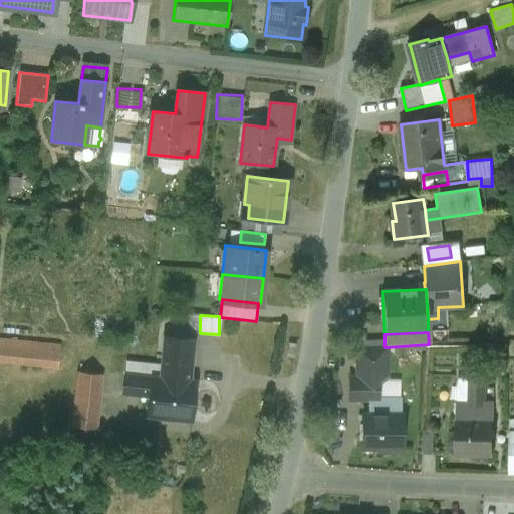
[(193,339),(166,336),(161,379),(189,382),(193,339)]
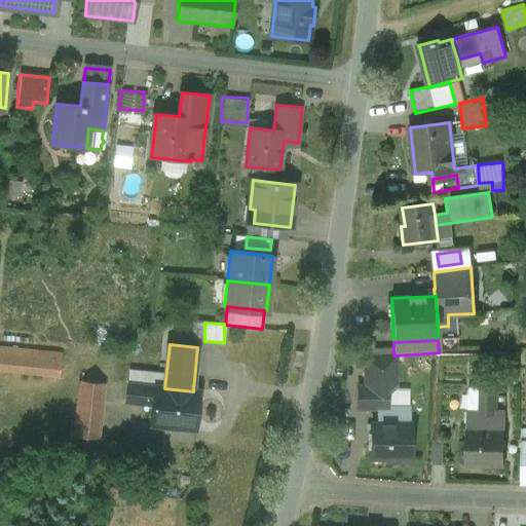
[(61,354),(0,348),(0,370),(59,376),(61,354)]
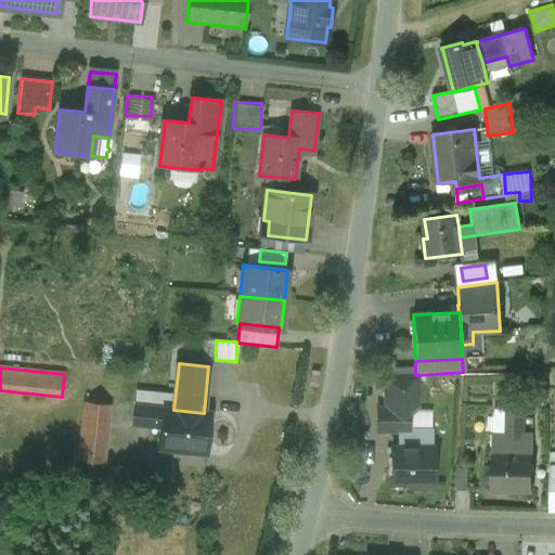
[(415,374),(385,376),(385,394),(408,391),(415,391),(416,375),(415,374)]
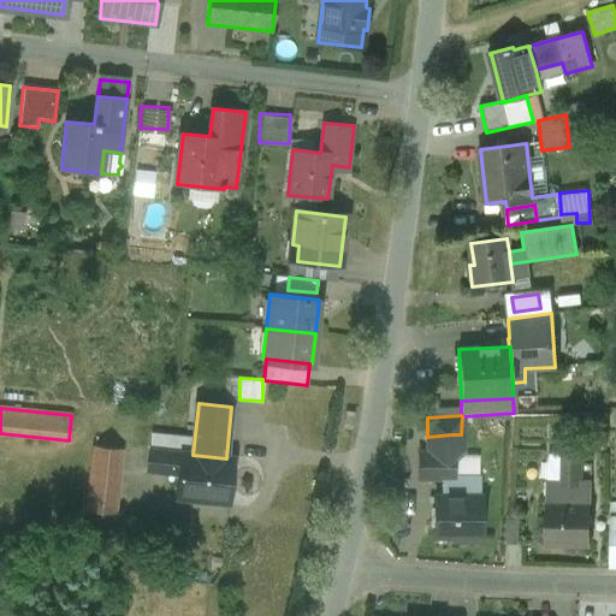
[(452,434),(427,437),(427,454),(452,454),(452,434)]
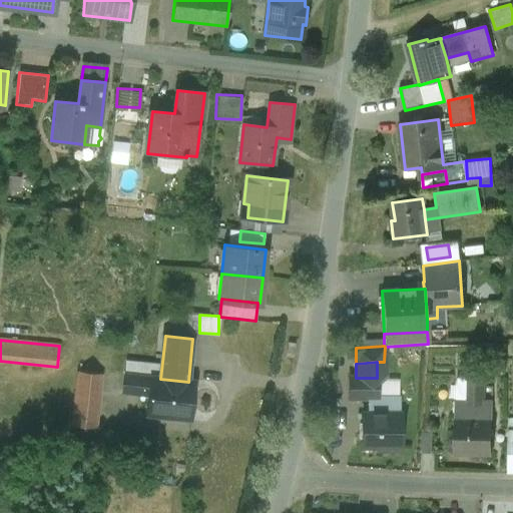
[(100,375),(81,372),(74,426),(94,428),(100,375)]
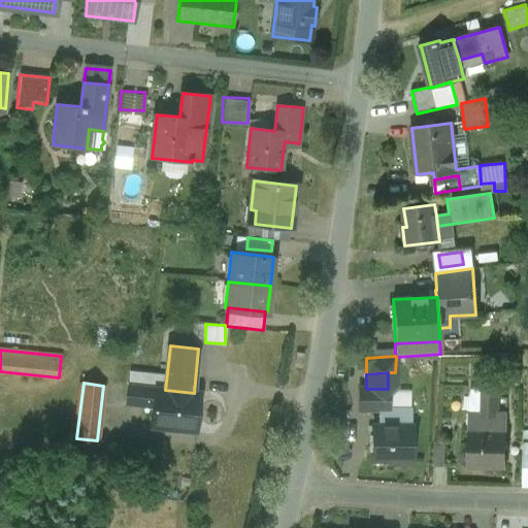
[(165,390),(128,386),(126,404),(153,407),(151,426),(196,430),(200,394),(194,393),(165,390)]
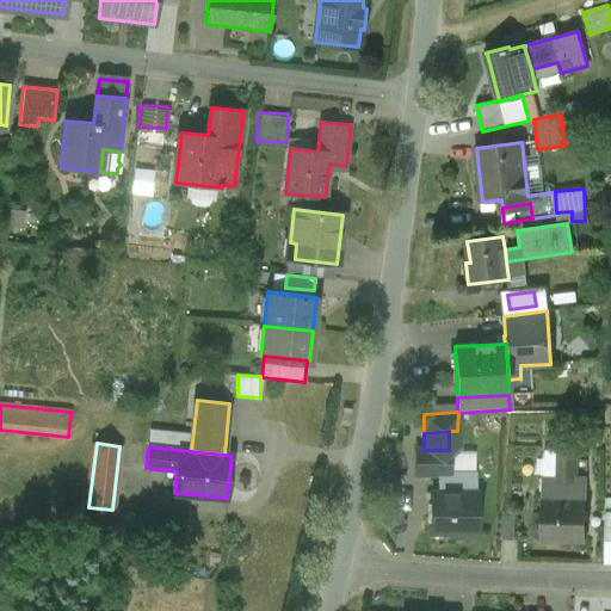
[(424,450),(415,450),(414,475),(438,475),(449,475),(449,473),(449,450),(424,450)]
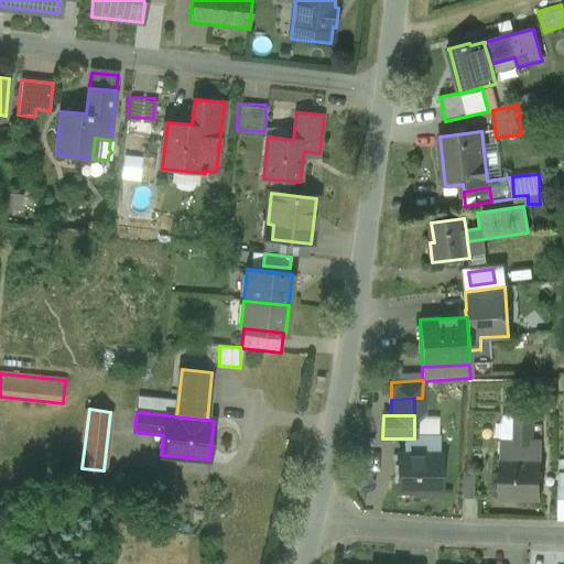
[(529,418),(511,418),(511,442),(499,442),(499,461),(539,462),(539,443),(529,442),(529,418)]
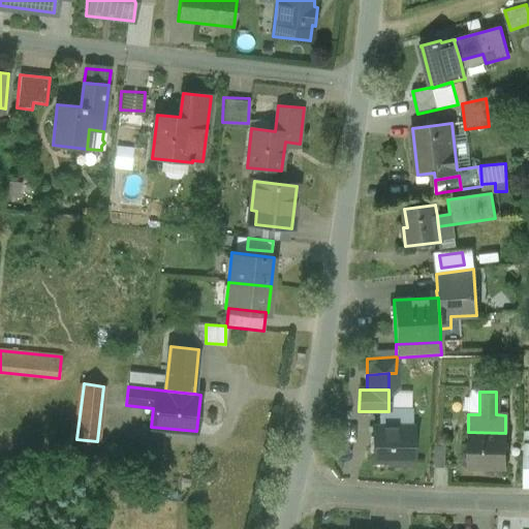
[(411,409),(389,409),(389,411),(379,411),(379,427),(411,427),(411,409)]
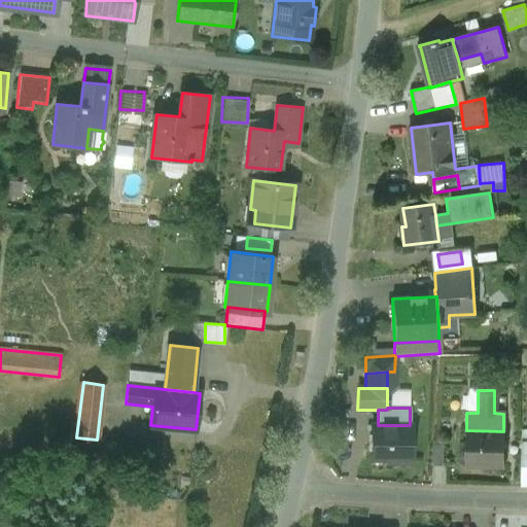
[(378,425),(371,425),(371,459),(387,459),(387,462),(411,462),(411,425),(410,425),(378,425)]
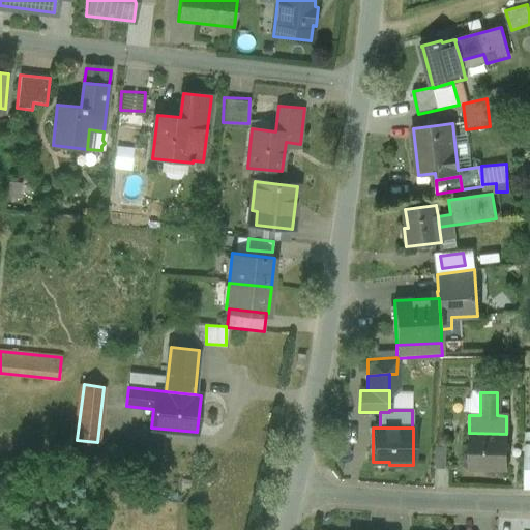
[(506,434),(469,433),(468,468),(505,468),(506,434)]
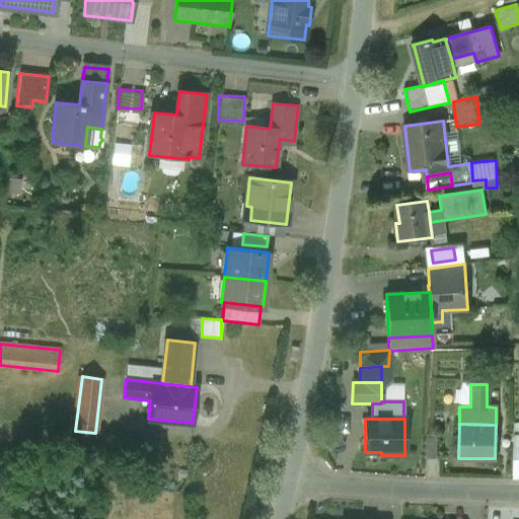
[(437,435),(425,435),(424,457),(436,457),(437,435)]
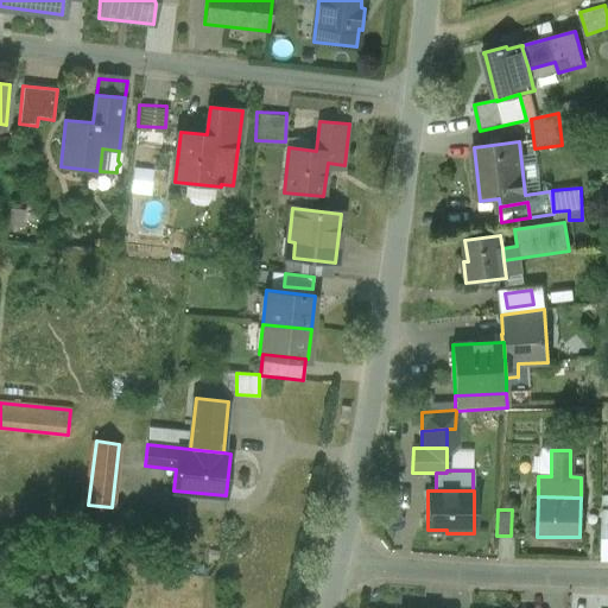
All buildings are outlined.
